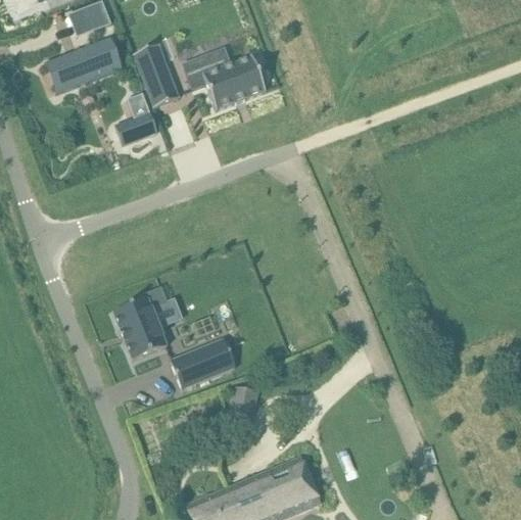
[(14,0),(20,13),(46,0),(14,0)]
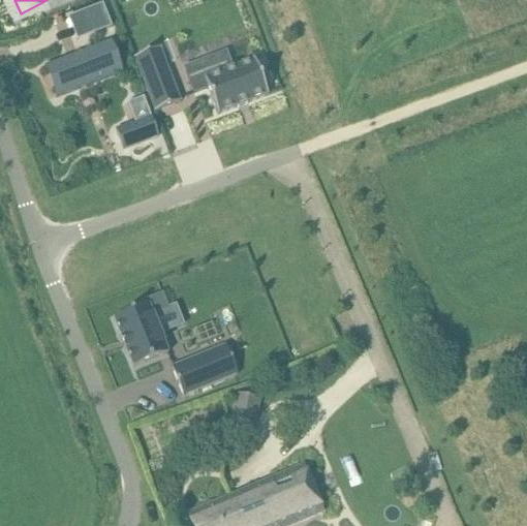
[(104,1),(89,8),(98,31),(114,25),(104,1)]
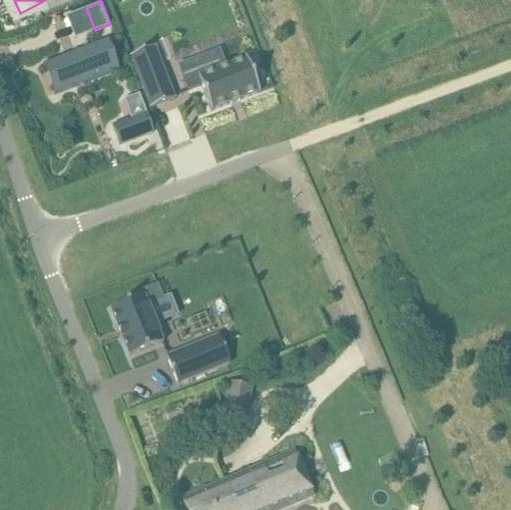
[(108,38),(48,60),(60,91),(120,68),(108,38)]
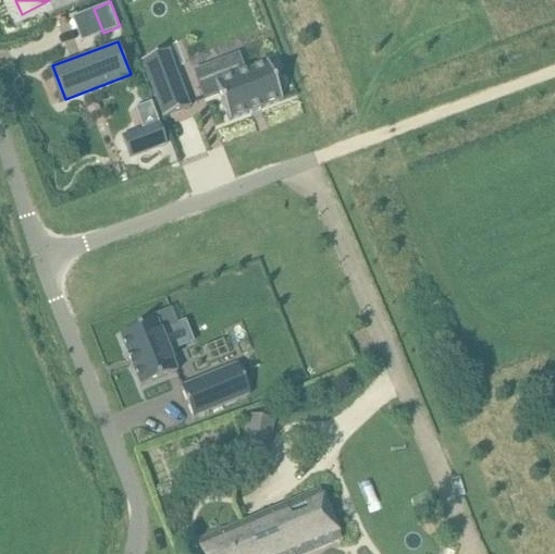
[(170,48),(143,58),(164,114),(192,105),(170,48)]
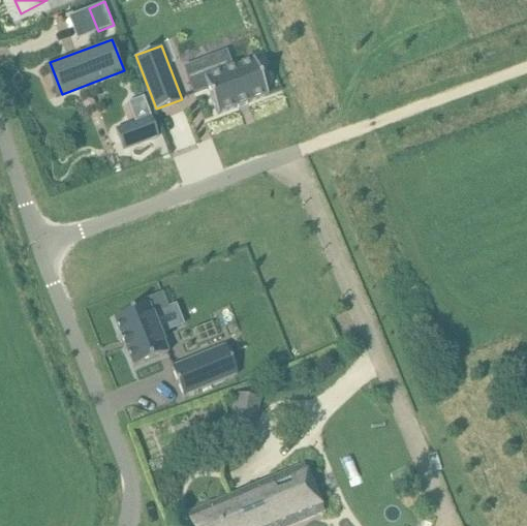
[(203,64),(187,70),(195,91),(209,86),(219,113),(221,113),(220,112),(269,94),(270,94),(256,58),(254,59),(255,59),(207,78),(203,64)]
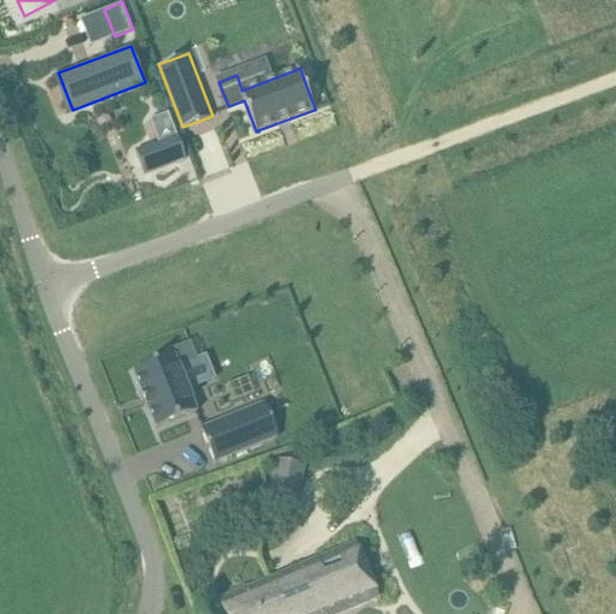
[(160,141),(138,150),(146,173),(187,157),(169,110),(151,118),(160,141)]
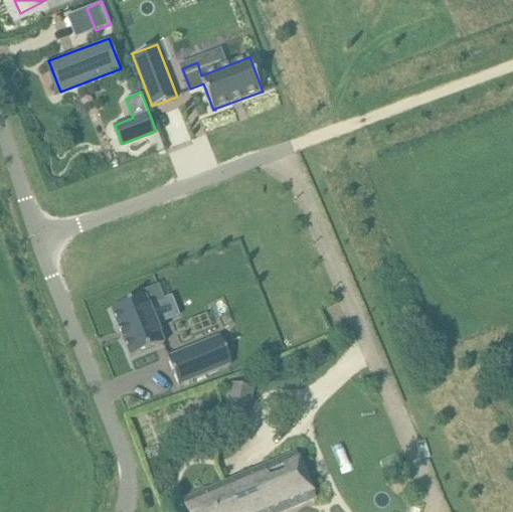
[(143,298),(112,310),(113,311),(119,327),(118,328),(119,330),(120,329),(123,337),(122,337),(122,339),(124,339),(130,355),(130,356),(165,343),(164,342),(150,307),(166,301),(160,285),(141,292),(143,298)]
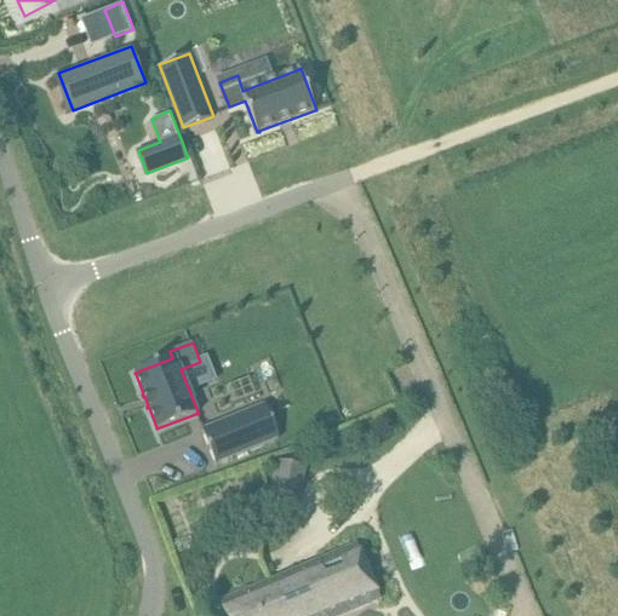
[(267,403),(204,429),(217,462),(280,437),(267,403)]
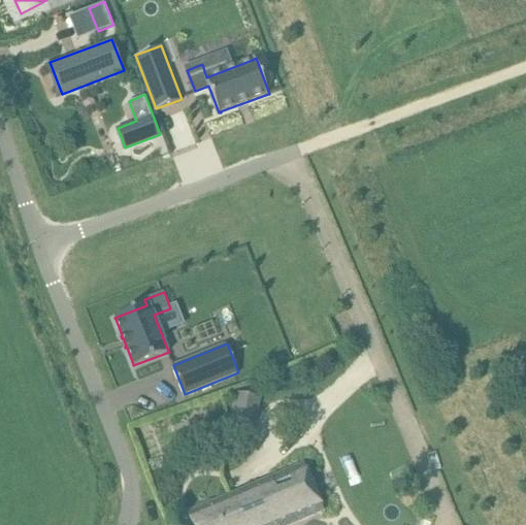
[(237,389),(229,431),(254,436),(262,393),(237,389)]
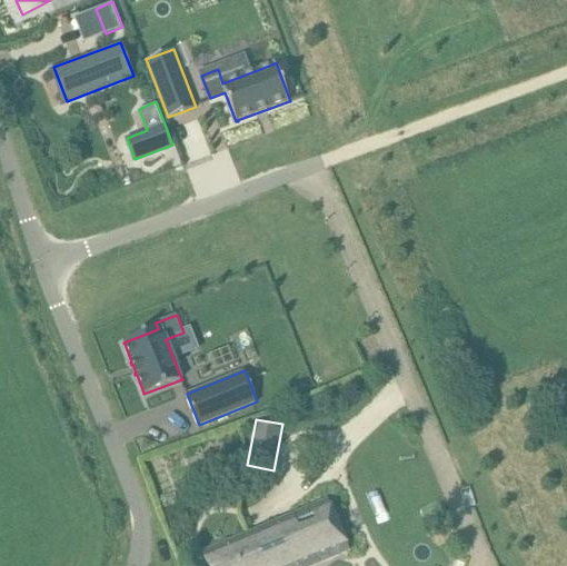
[(304,565),(346,548),(326,502),(205,553),(210,565),(304,565)]
